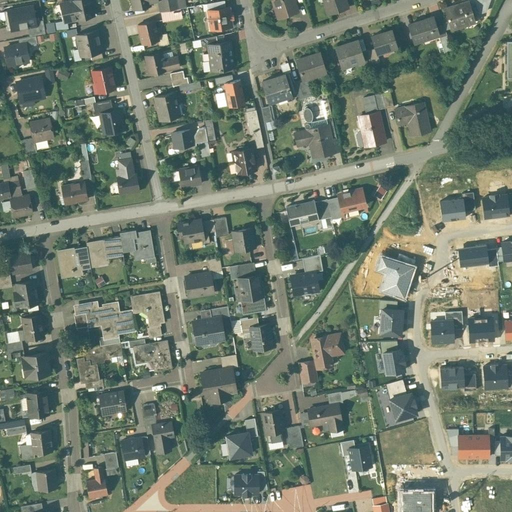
[(89,0),(72,0),(62,2),(66,20),(66,21),(67,21),(93,15),(89,0)]
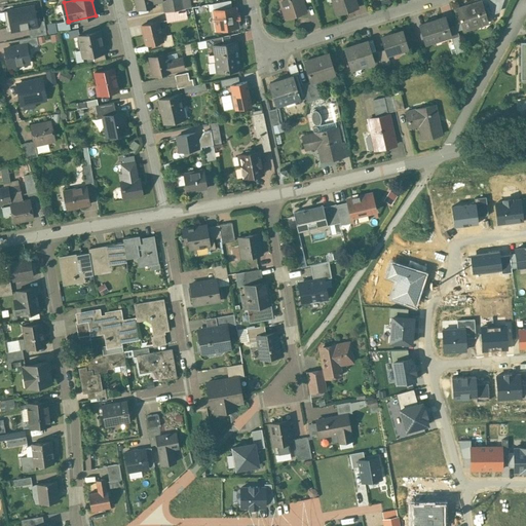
[(135,0),(137,9),(154,5),(153,0),(135,0)]
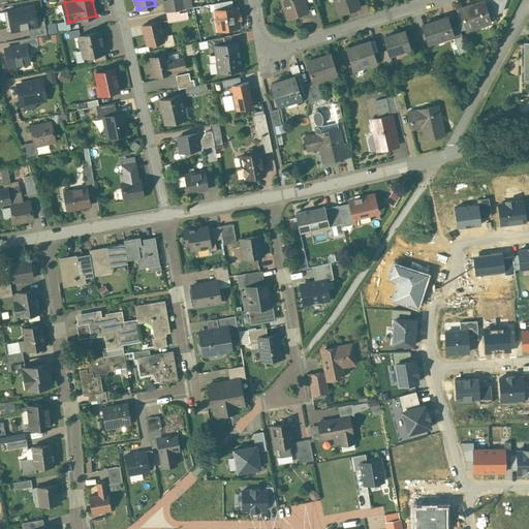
[(182,0),(163,0),(165,11),(166,11),(166,12),(184,8),(182,0)]
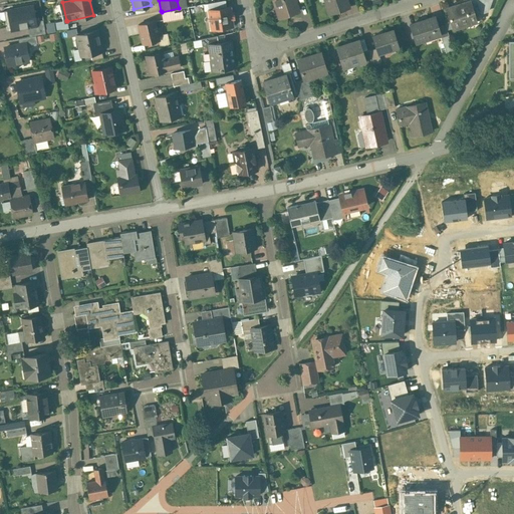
[(225,0),(224,0),(207,3),(208,10),(226,7),(225,0)]
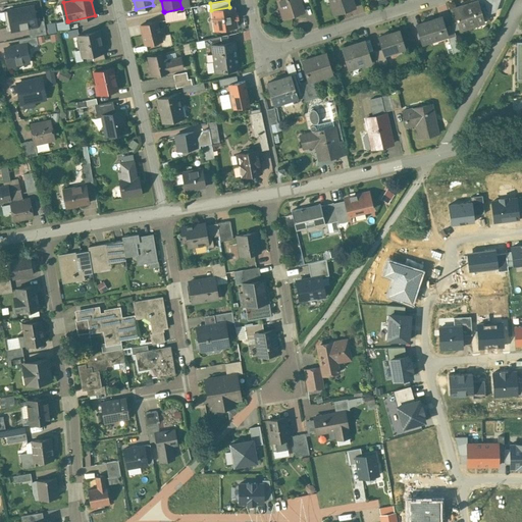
[(299,0),(277,0),(282,17),(303,11),(299,0)]
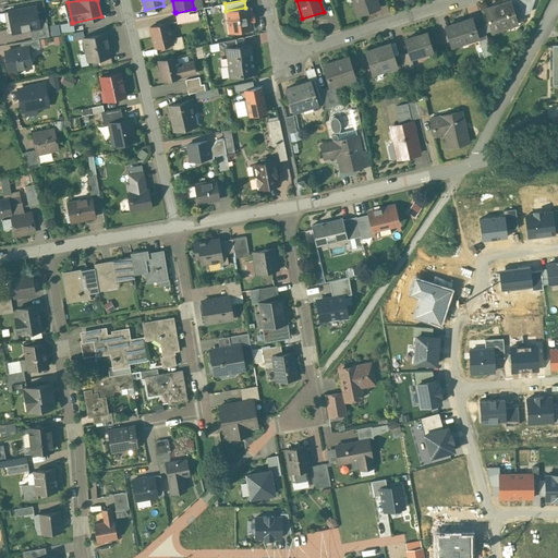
[(376,0),(352,0),(356,13),(378,7),(376,0)]
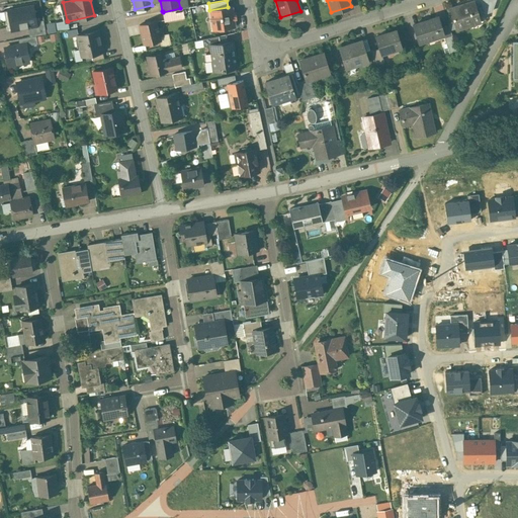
[(471,0),(449,7),(456,28),(481,21),(475,2),(472,0),(471,0)]
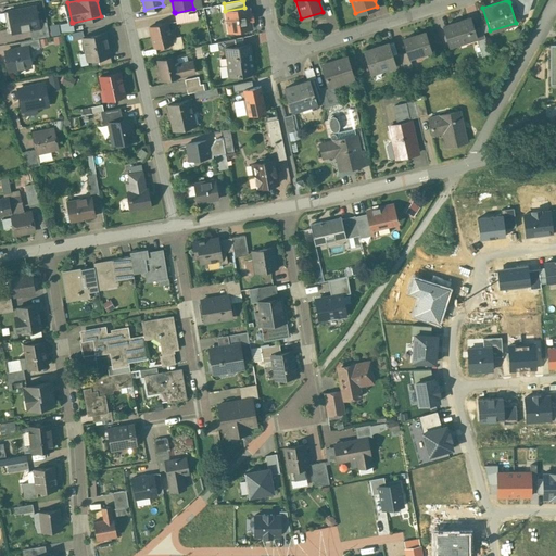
[(11,17),(5,19),(9,33),(30,29),(39,28),(38,23),(36,7),(10,11),(11,17)]
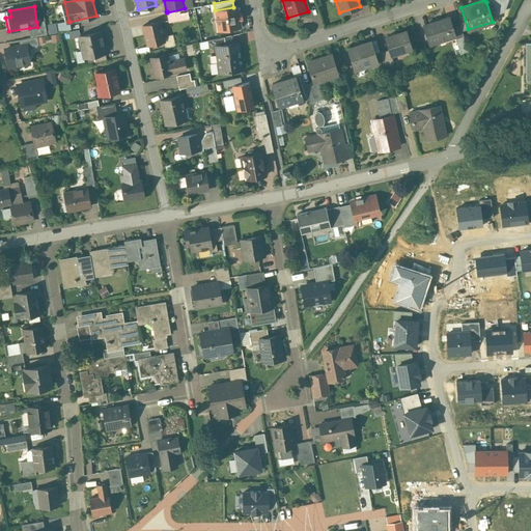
[(233,7),(215,10),(218,30),(240,27),(239,19),(242,19),(241,12),(238,14),(238,7),(233,7)]
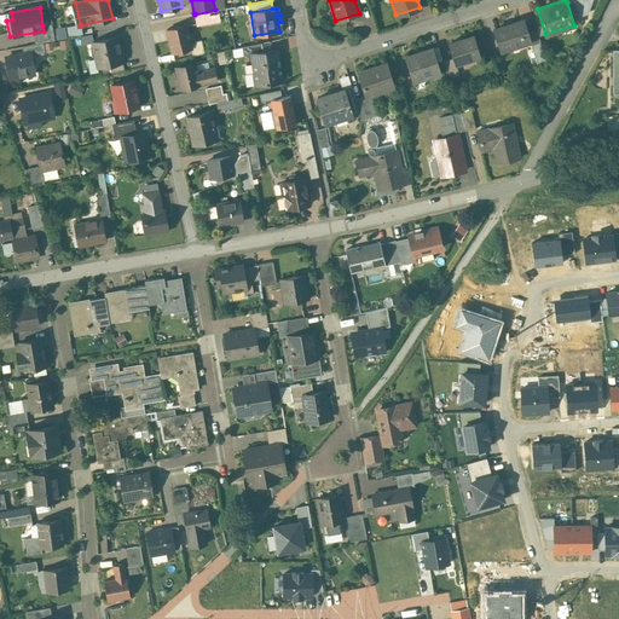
[(215,10),(195,15),(196,24),(218,19),(215,10)]
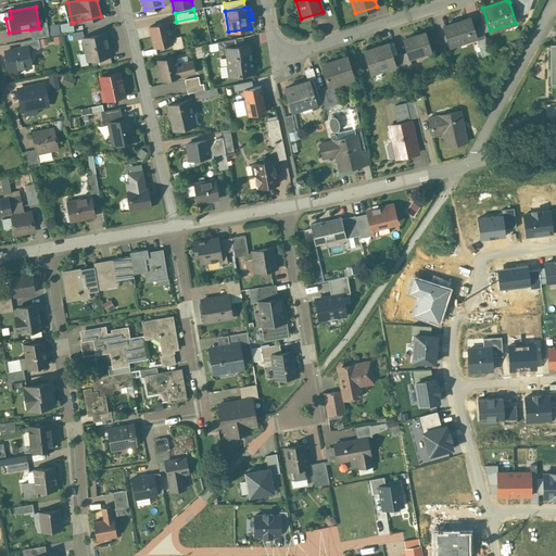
[(470,17),(443,26),(449,46),(476,37),(470,17)]
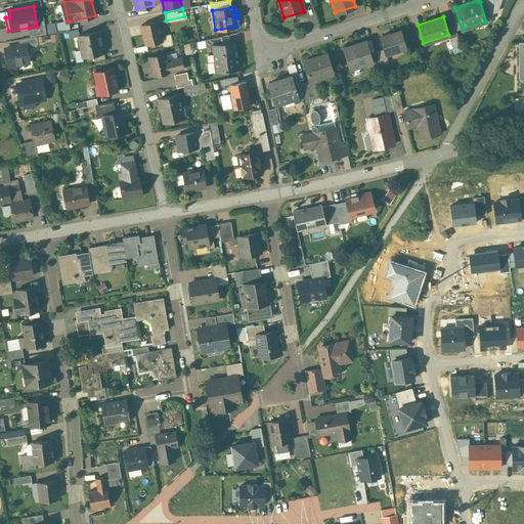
[(44,20),(36,22),(37,27),(29,28),(30,37),(36,36),(46,34),(44,20)]
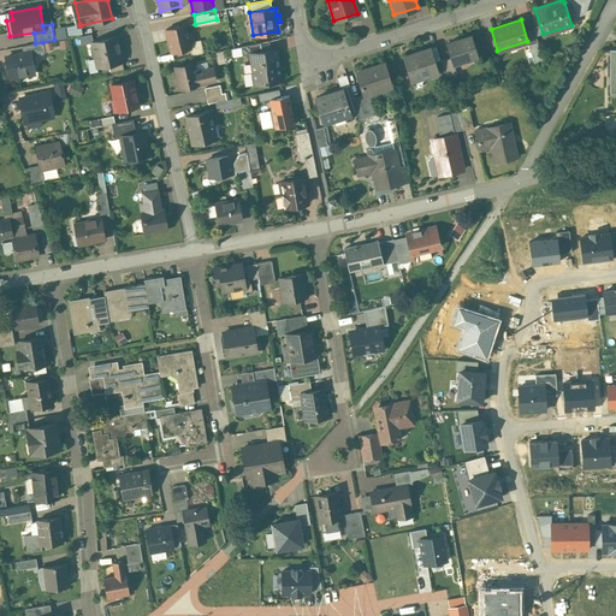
[(80,24),(64,27),(66,36),(82,34),(81,25),(80,25),(80,24)]
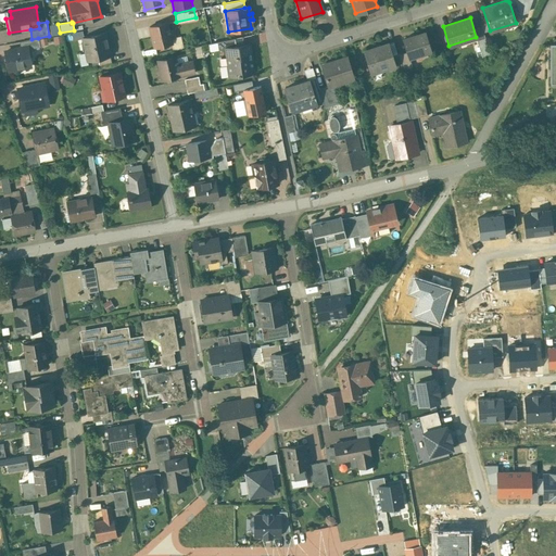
[(167,22),(149,26),(154,48),(173,43),(172,39),(175,38),(173,29),(169,30),(167,22)]
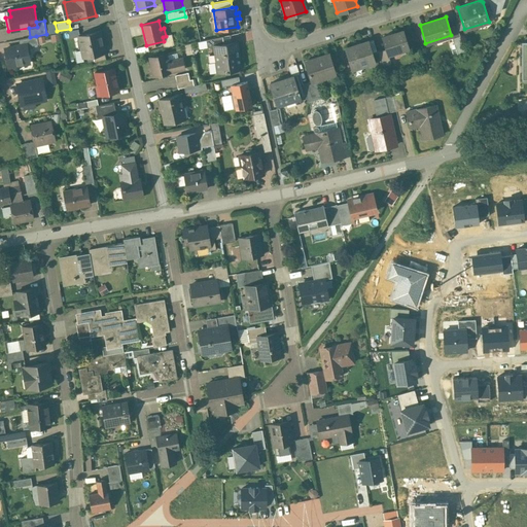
[(402,30),(382,37),(385,49),(387,56),(388,55),(409,48),(402,30)]
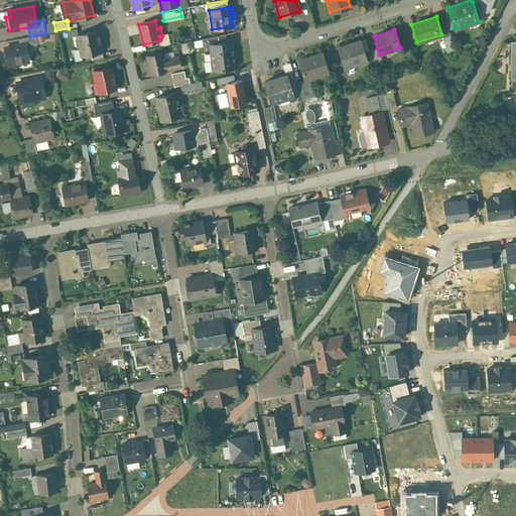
[(97,30),(77,34),(82,56),(91,54),(102,51),(97,30)]
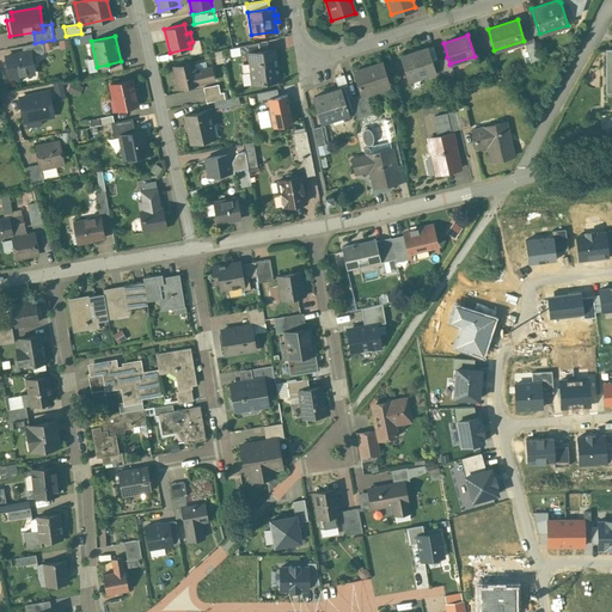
[(35,43),(22,46),(23,53),(30,51),(30,54),(44,51),(42,42),(35,43)]
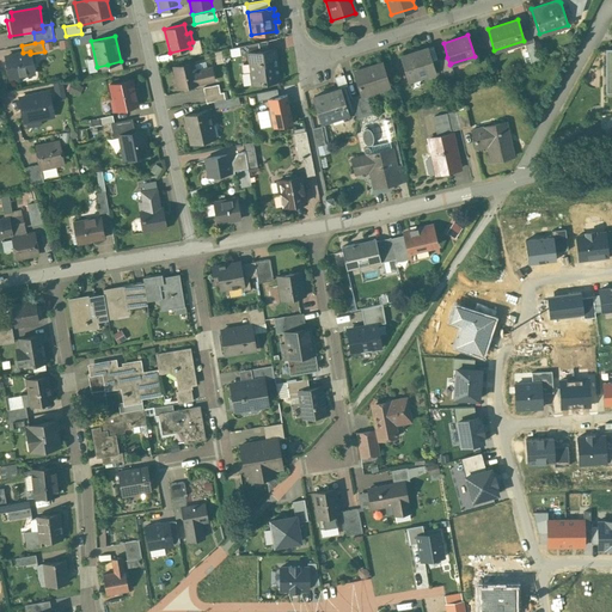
[(258,42),(239,46),(240,55),(249,54),(249,53),(259,50),(258,42)]
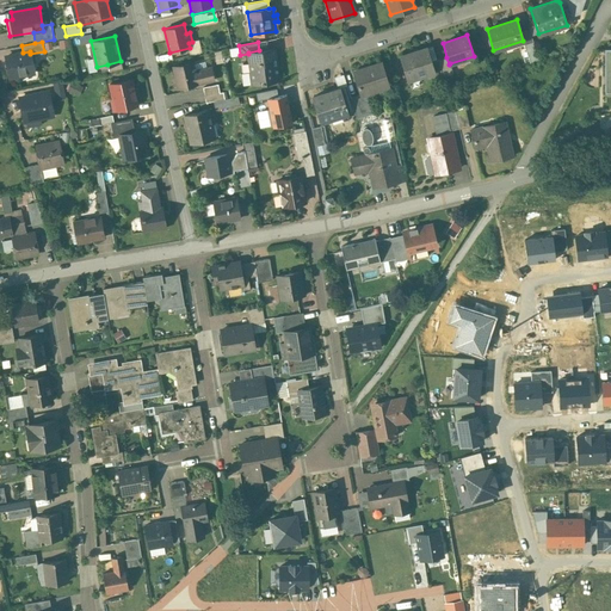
[(532,42),(524,44),(530,62),(538,60),(532,42)]
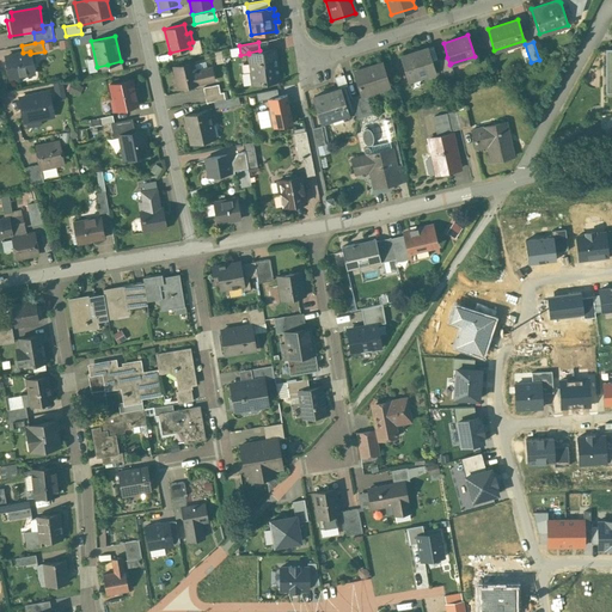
[(259,50),(249,53),(249,54),(254,84),(279,79),(274,48),(259,50)]
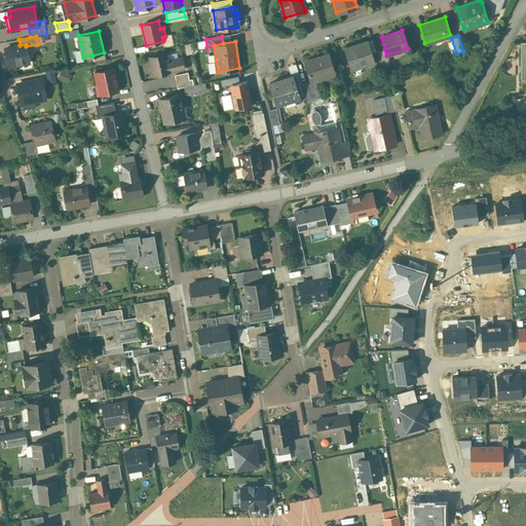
[(368,41),(344,48),(350,69),(373,62),(374,62),(371,53),(368,41)]
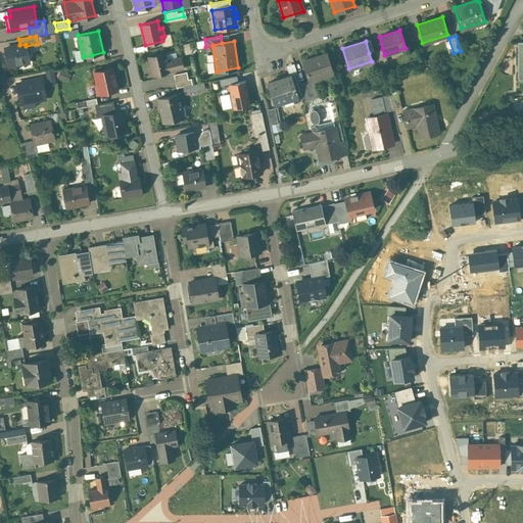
[(19,45),(5,48),(8,65),(29,62),(26,46),(26,44),(19,45)]
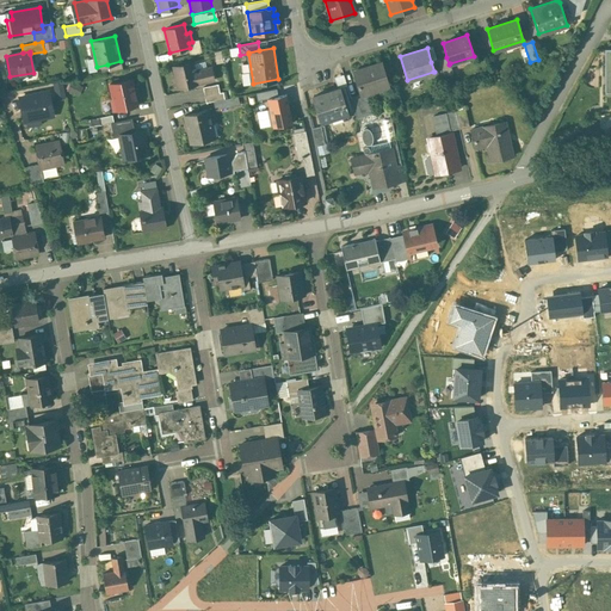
[(449,65),(446,57),(438,60),(444,76),(452,73),(450,63),(449,65)]
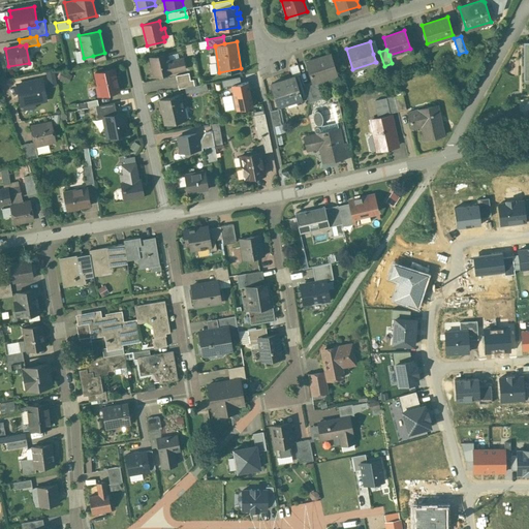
[(379,52),(373,54),(376,62),(375,62),(377,68),(384,66),(379,52)]
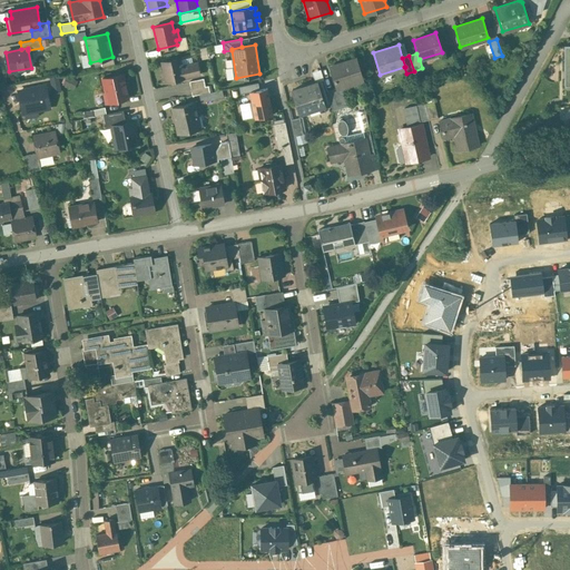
[(112,57),(100,60),(101,67),(114,64),(112,57)]
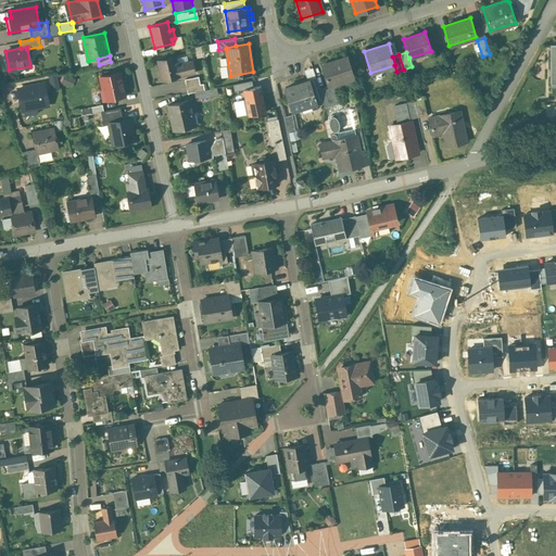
[(175,57),(158,60),(162,80),(179,76),(194,72),(192,61),(177,64),(175,57)]
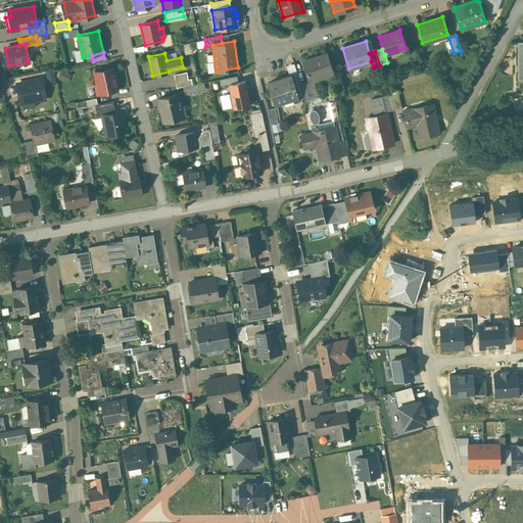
[(326,53),(317,56),(302,61),(302,60),(301,60),(308,81),(314,79),(332,73),(326,53)]
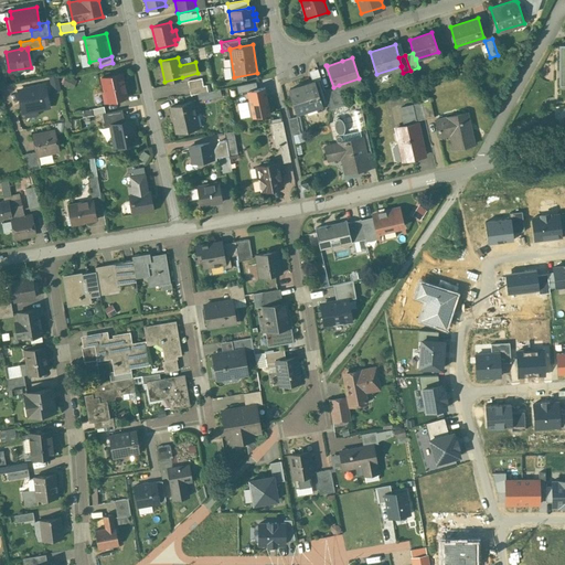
[(121,73),(102,77),(104,92),(103,92),(105,103),(127,97),(121,73)]
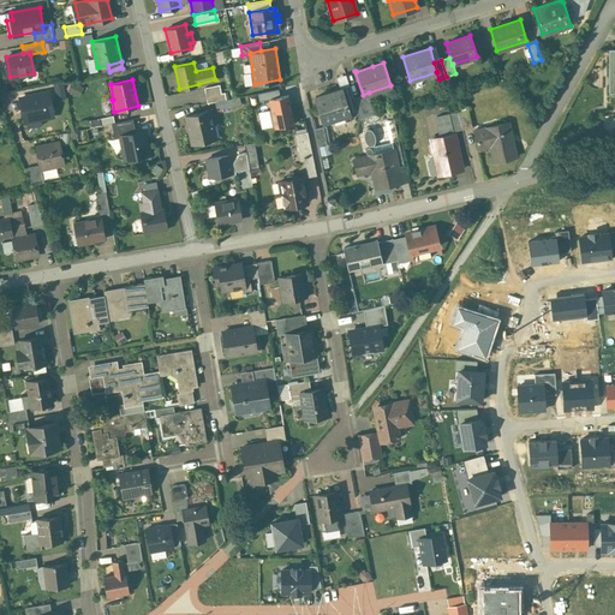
[(220,84),(204,88),(207,103),(215,102),(226,100),(225,93),(221,93),(220,84)]
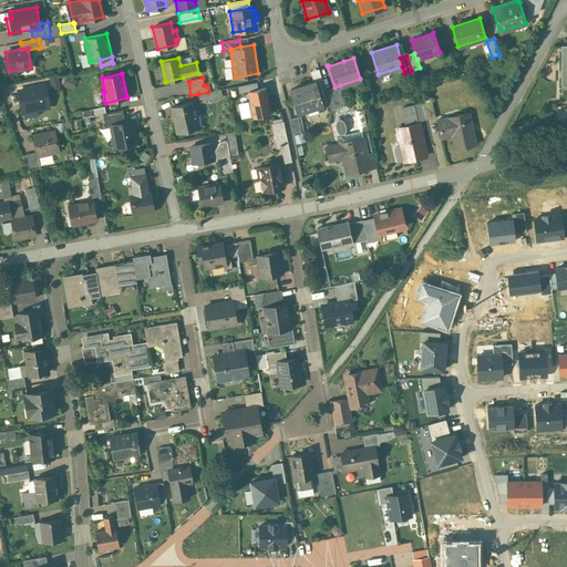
[(240,85),(241,92),(261,86),(259,80),(240,85)]
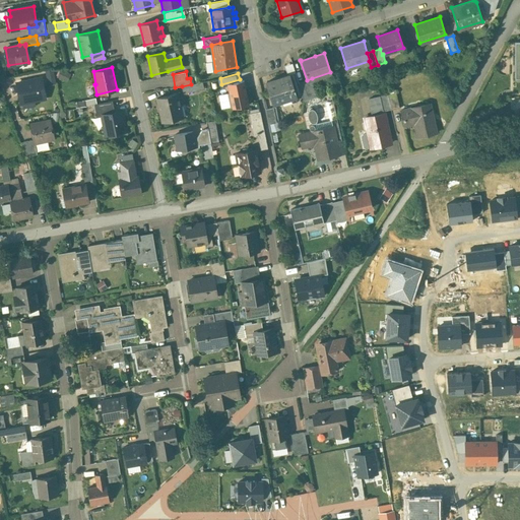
[(289,74),(266,82),(272,104),(296,95),(289,74)]
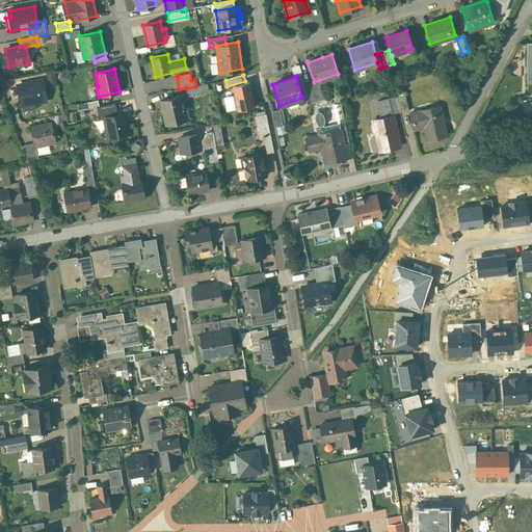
[(314,82),(304,84),(311,102),(324,98),(319,80),(314,82)]
